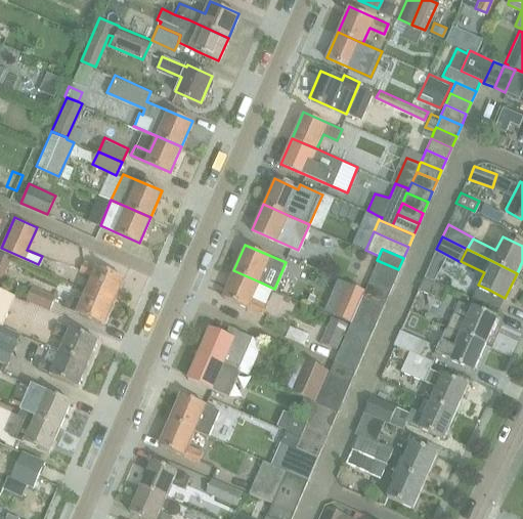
[(0,278),(10,256),(0,251),(0,278)]
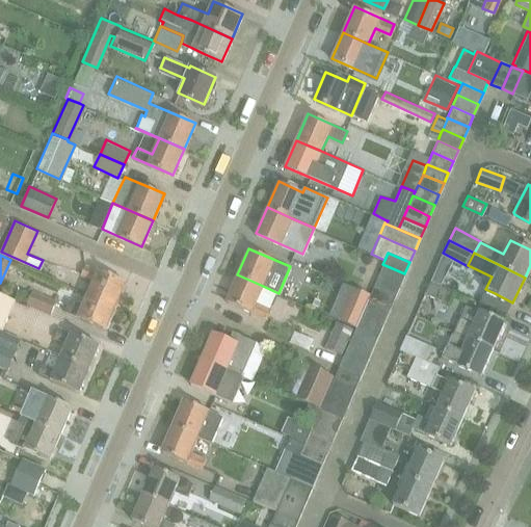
[(94,280),(88,292),(115,305),(126,282),(84,264),(80,273),(94,280)]
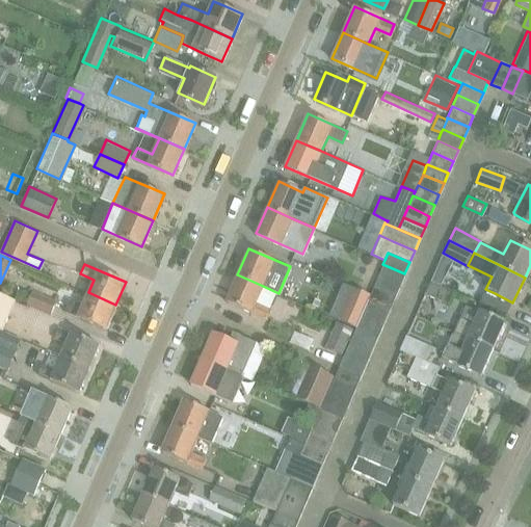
[(399,286),(404,273),(382,264),(377,277),(399,286)]
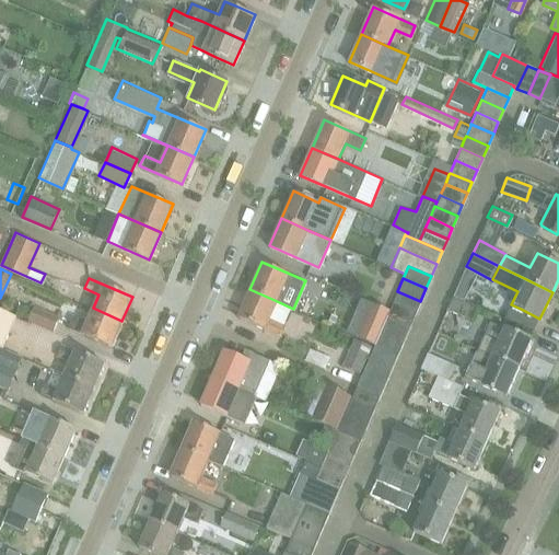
[(456,286),(453,295),(454,295),(465,300),(465,299),(468,291),(456,286)]
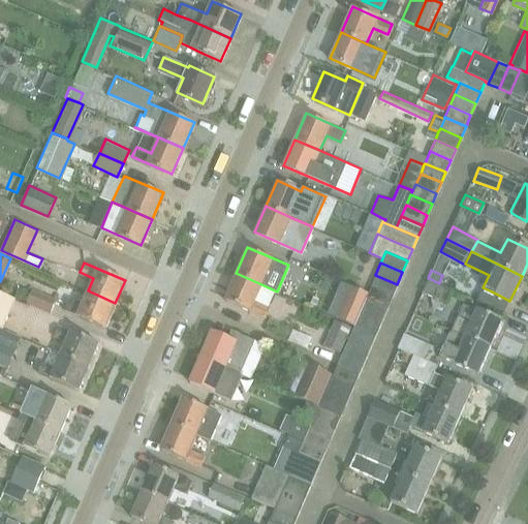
[(236,273),(225,299),(244,307),(265,315),(269,305),(254,300),(261,284),(236,273)]
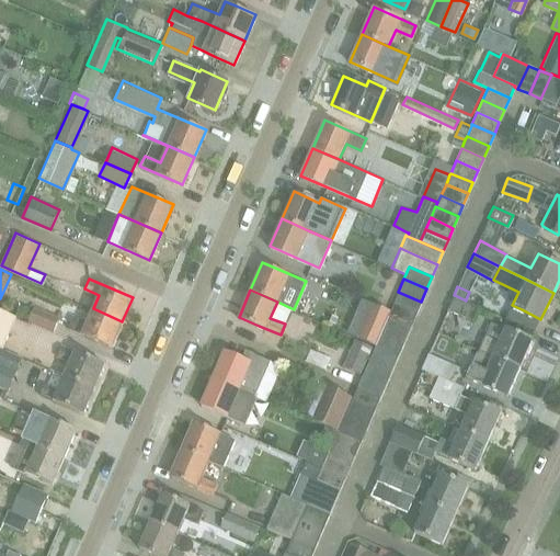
[(415,314),(421,302),(398,292),(392,304),(415,314)]
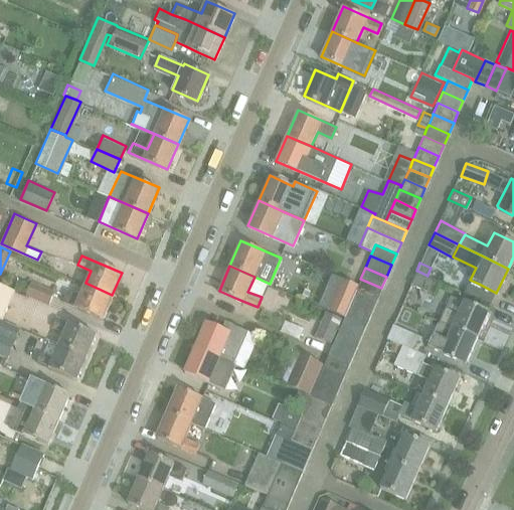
[(434,294),(440,281),(427,276),(417,271),(416,271),(410,284),(434,294)]
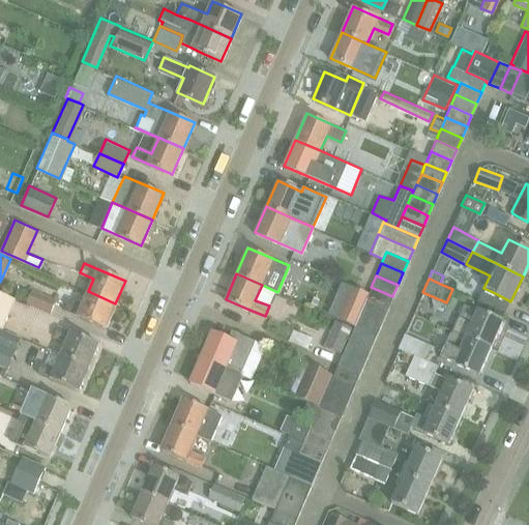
[(348,299),(362,305),(369,292),(354,285),(348,299)]
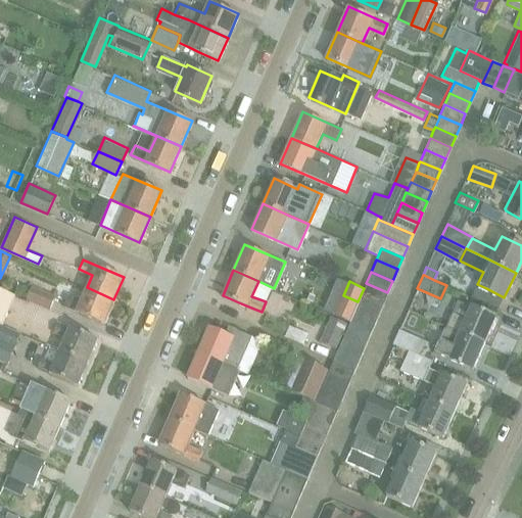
[(382,303),(387,292),(366,283),(364,288),(361,294),(382,303)]
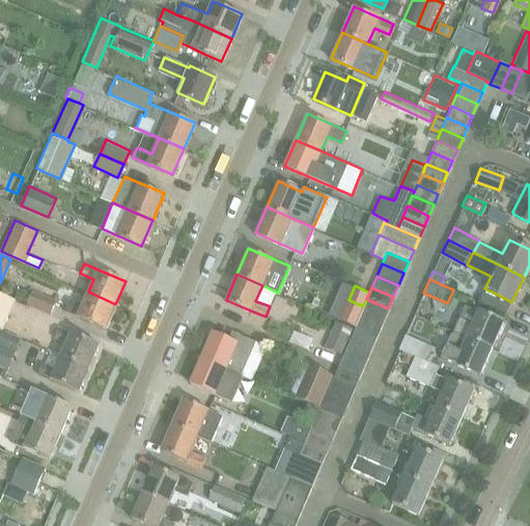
[(51,311),(56,299),(33,289),(28,301),(51,311)]
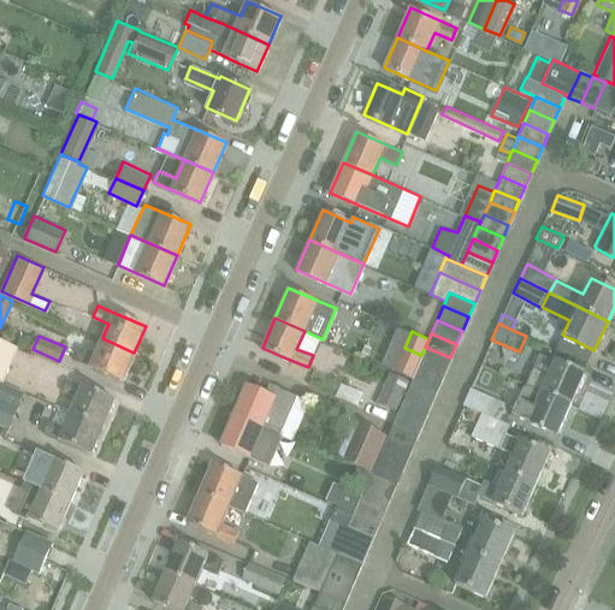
[(0,380),(3,382),(18,345),(0,337),(0,380)]
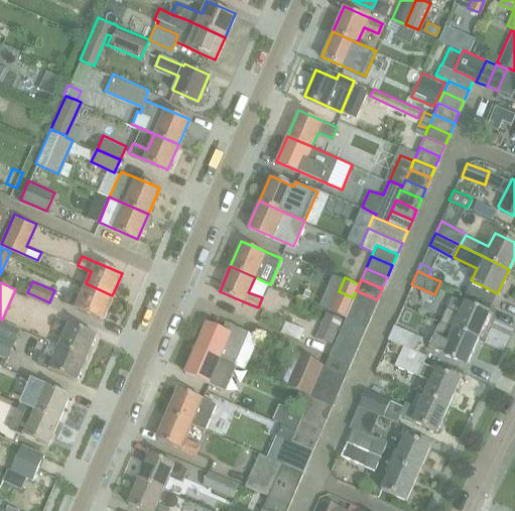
[(63,301),(84,310),(103,318),(112,295),(86,283),(81,295),(68,290),(63,301)]
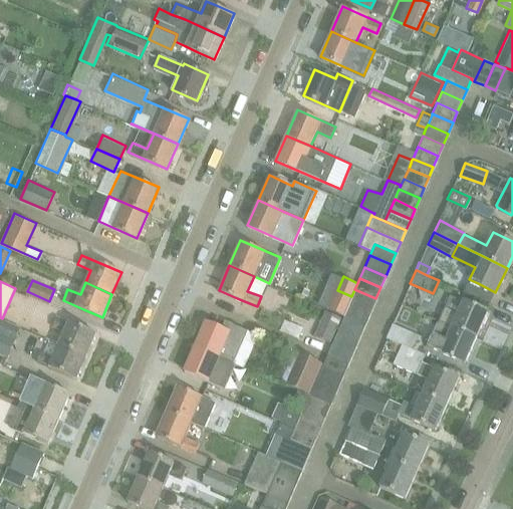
[(375,298),(354,289),(349,301),(370,310),(375,298)]
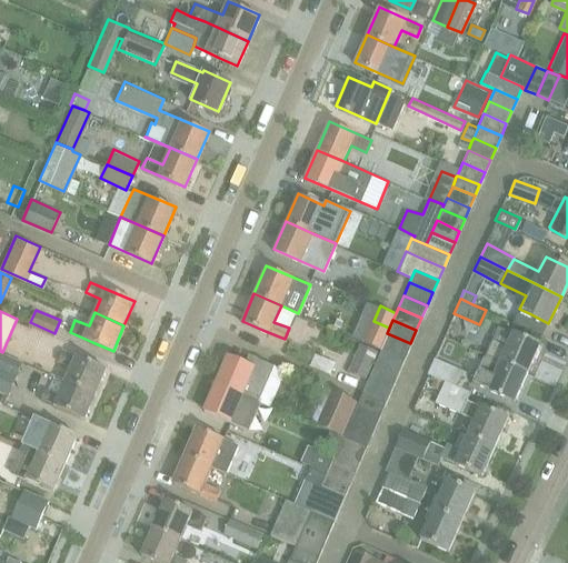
[(539,342),(519,333),(498,324),(491,339),(486,352),(499,359),(499,360),(526,371),(539,342)]
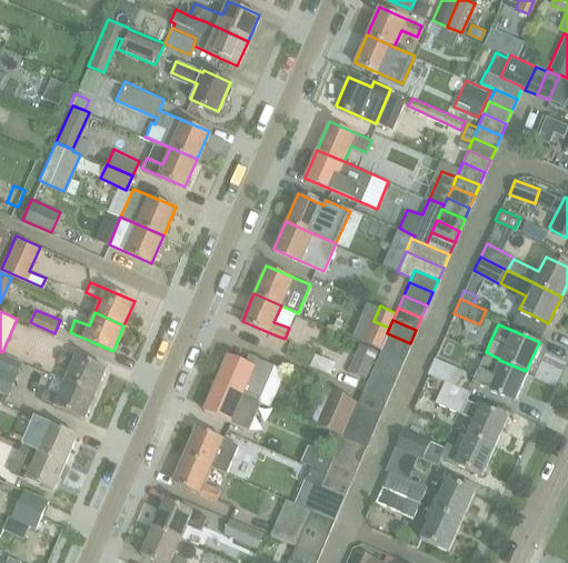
[(405,355),(410,343),(387,333),(381,345),(405,355)]
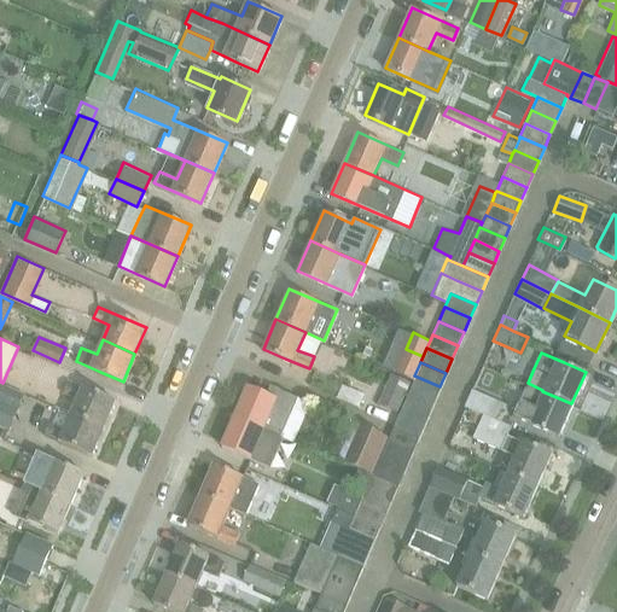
[(396,408),(408,380),(390,373),(378,401),(396,408)]
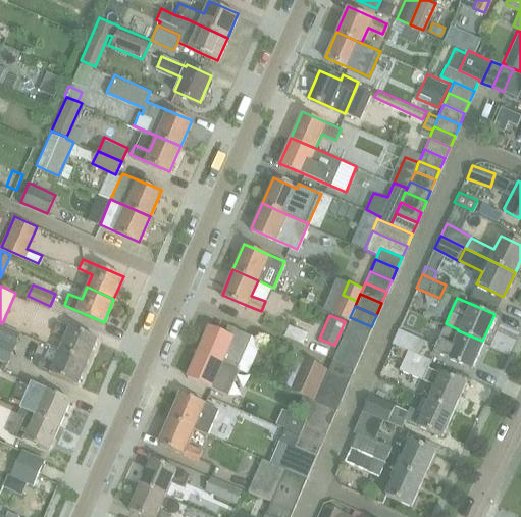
[(366,339),(371,326),(350,317),(345,329),(366,339)]
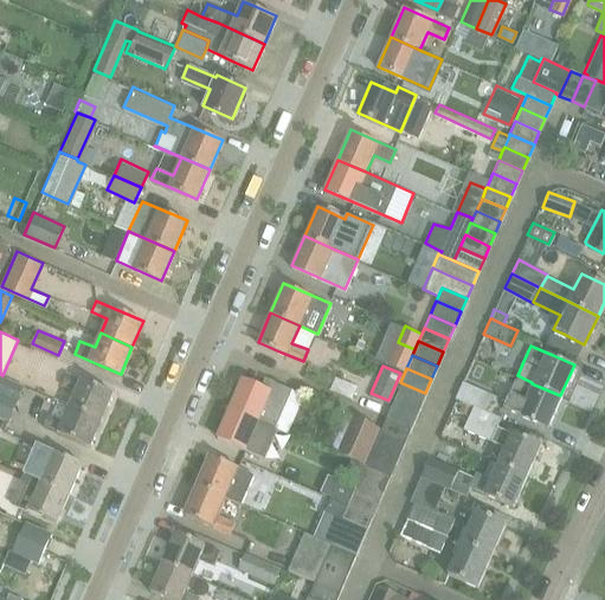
[(113,391),(91,381),(66,371),(62,382),(76,389),(70,405),(101,418),(113,391)]
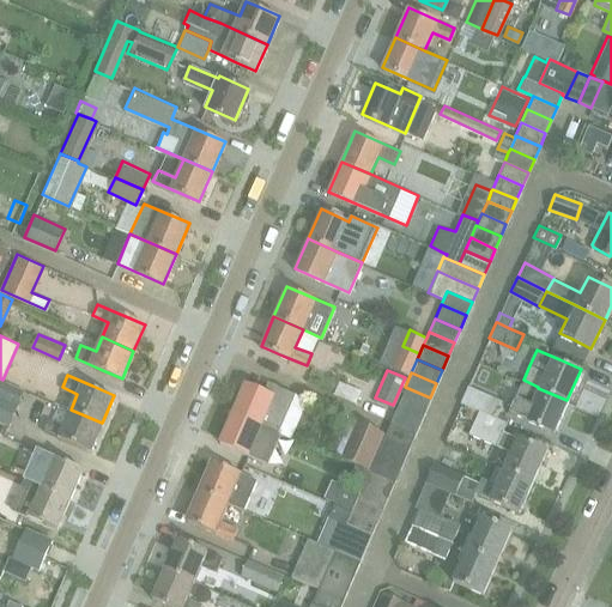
[(24,389),(2,380),(0,378),(0,419),(8,424),(24,389)]
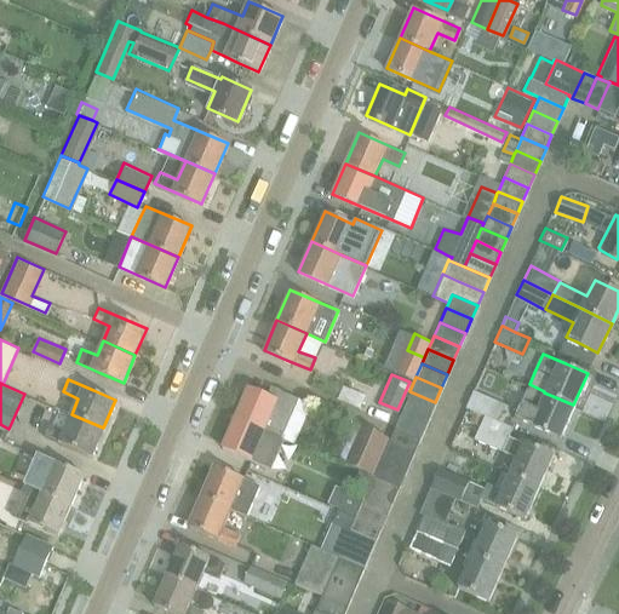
[(343,384),(337,396),(360,406),(365,394),(343,384)]
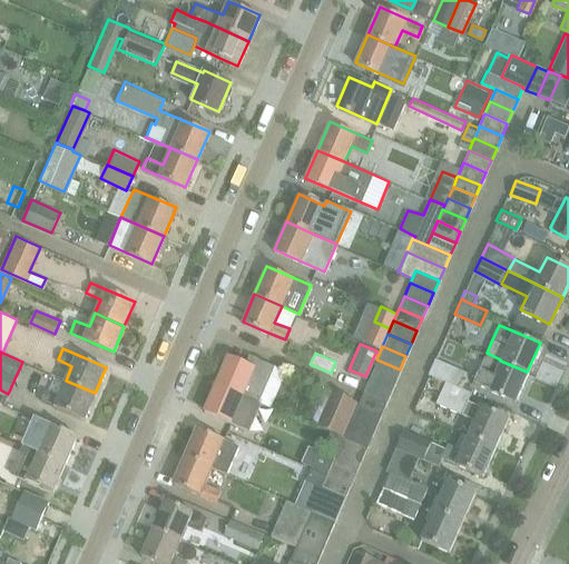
[(473,382),(494,392),(514,401),(527,372),(500,360),(500,359),(487,353),(486,353),(473,382)]
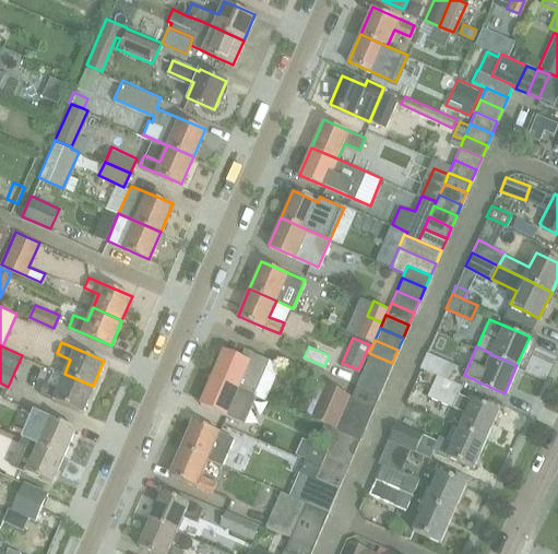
[(224,348),(212,375),(256,395),(264,398),(280,363),(252,351),(249,358),(224,348)]
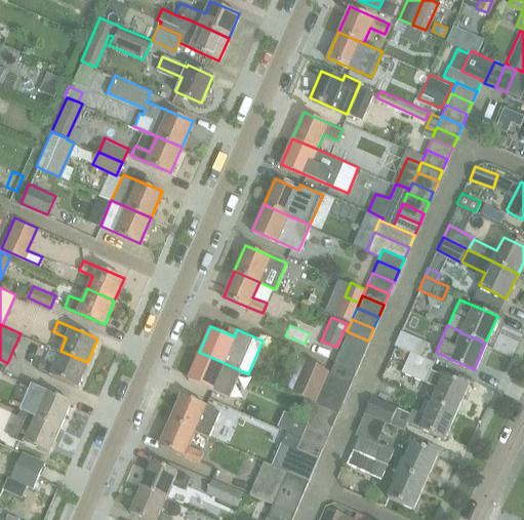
[(399,330),(394,343),(401,346),(410,350),(426,357),(432,343),(400,328),(399,330)]
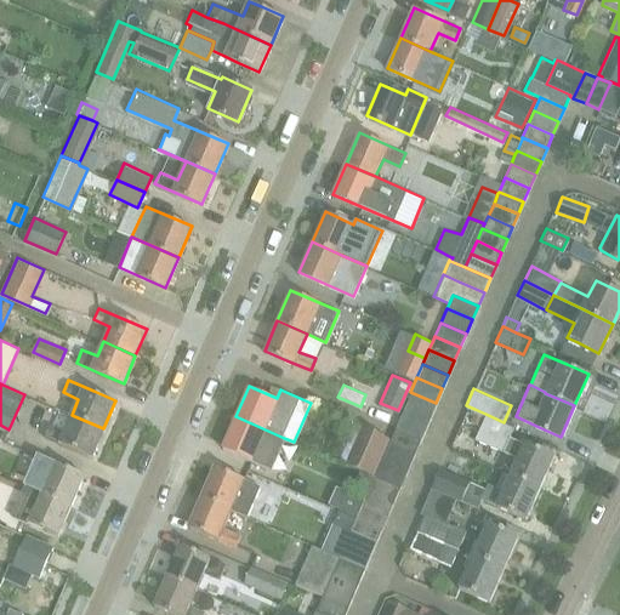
[(430,416),(436,403),(410,392),(404,405),(430,416)]
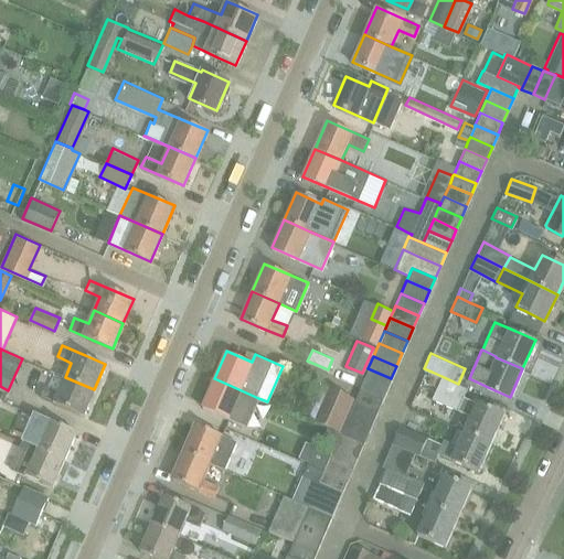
[(385,391),(391,378),(368,368),(362,382),(385,391)]
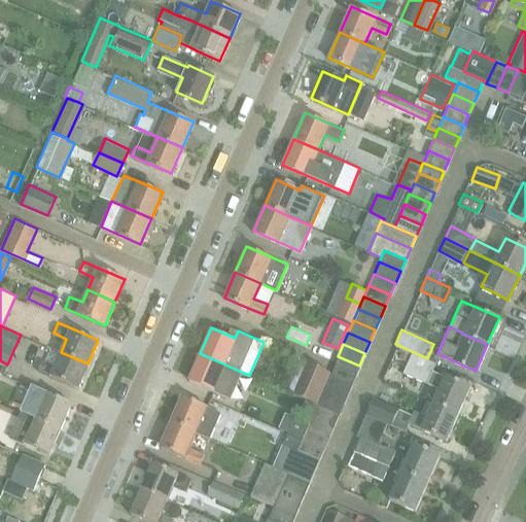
[(401,349),(398,354),(409,358),(412,351),(402,347),(401,349)]
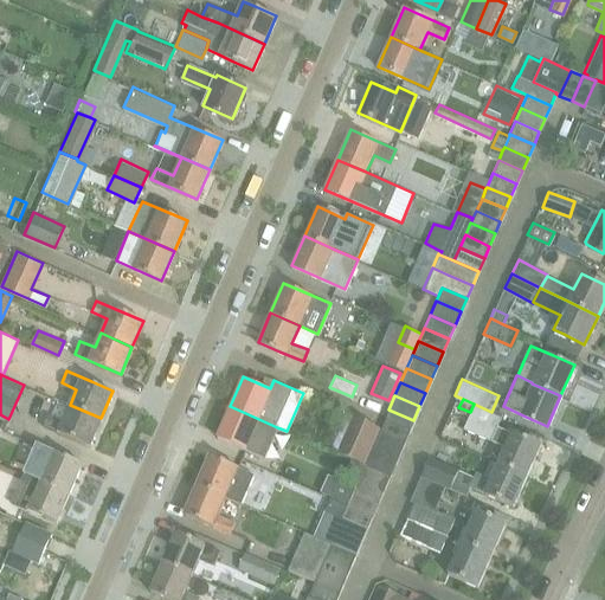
[(470,412),(463,428),(496,443),(489,458),(526,475),(540,443),(496,424),(500,417),(491,412),(474,404),(470,412)]
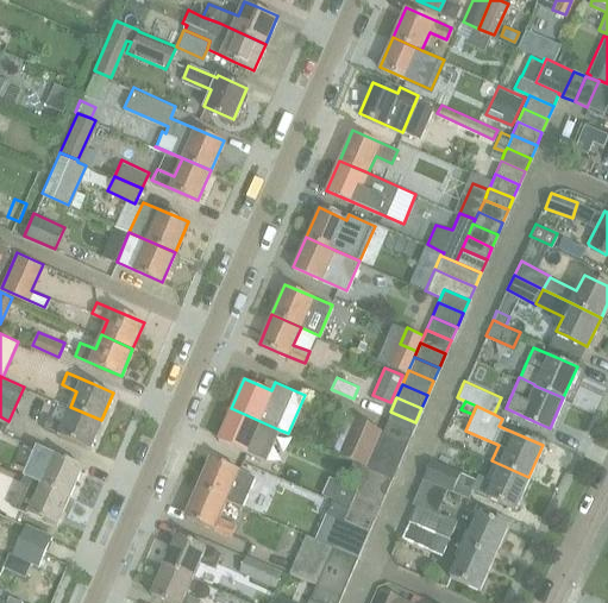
[(101,420),(70,407),(63,422),(48,415),(43,426),(89,447),(101,420)]
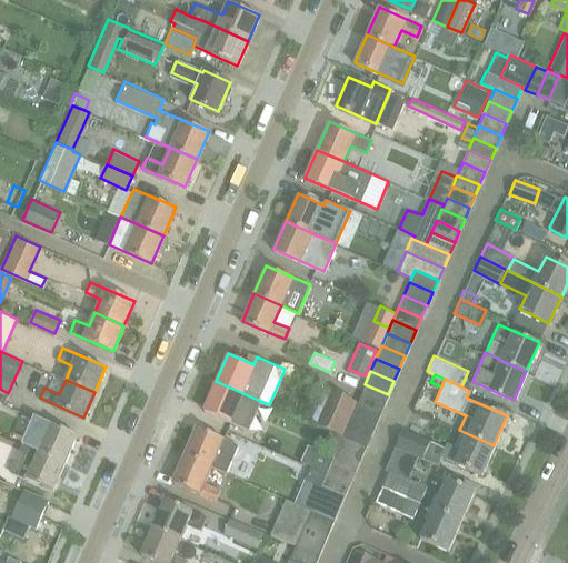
[(216,381),(203,409),(248,429),(260,401),(216,381)]
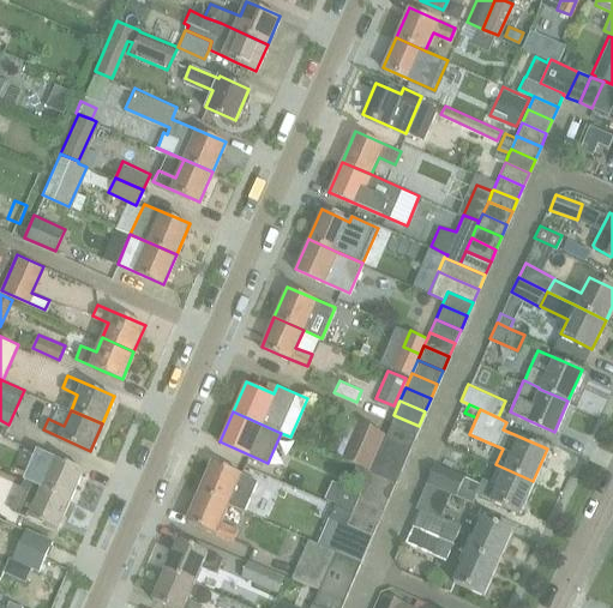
[(413,440),(419,426),(394,415),(388,428),(413,440)]
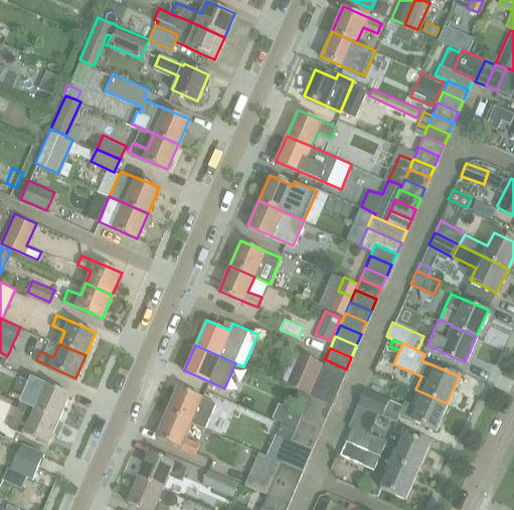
[(286,382),(310,392),(323,363),(299,353),(286,382)]
